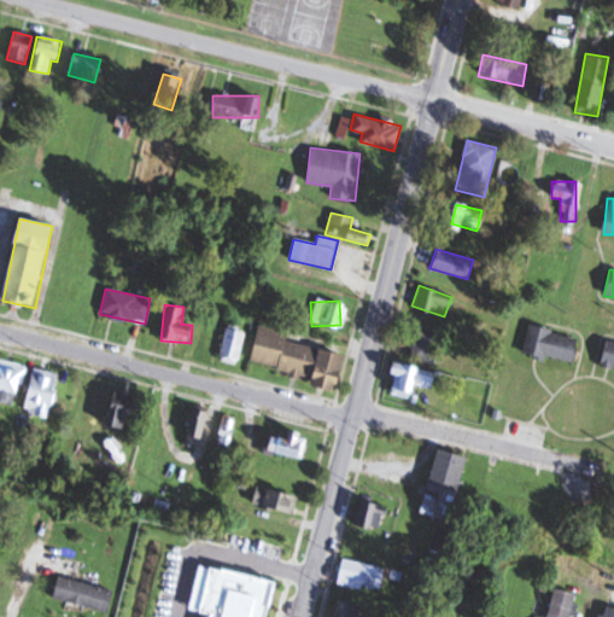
[(244,329),(223,325),(216,360),(237,365),(244,329)]
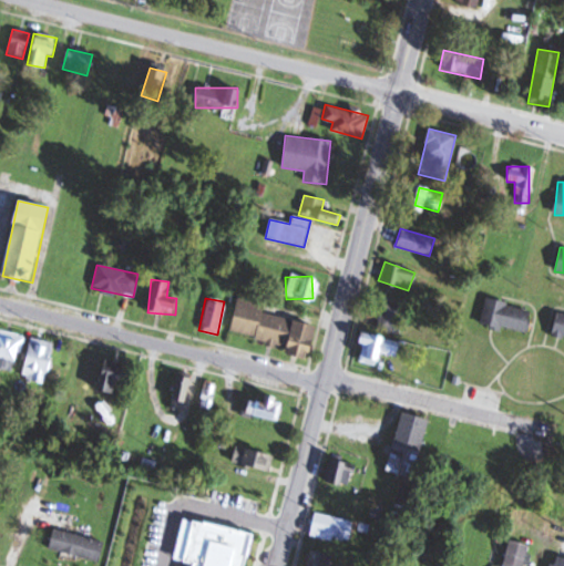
[(317,326),(262,314),(264,305),(236,298),(227,336),(310,356),(317,326)]
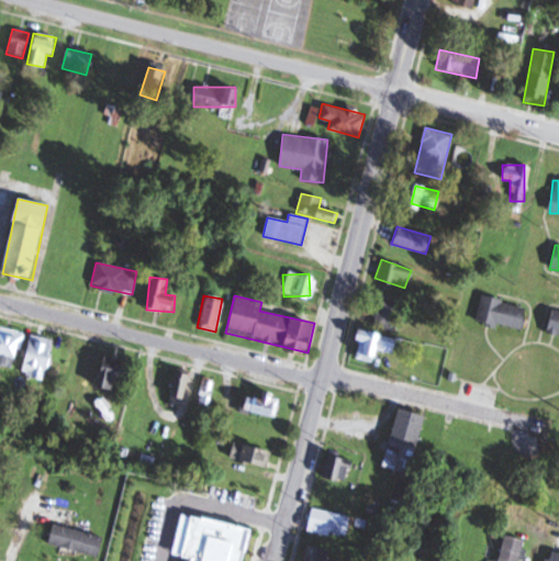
[(476,322),(522,329),(526,305),(479,298),(476,322)]
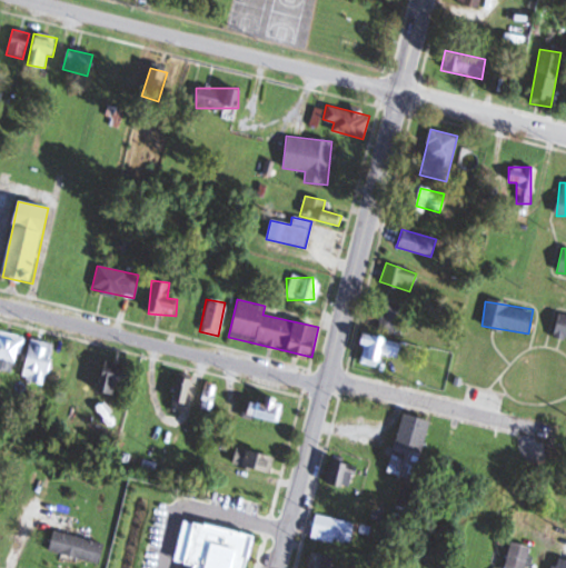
[(399,320),(407,322),(409,310),(380,306),(377,330),(397,334),(399,320)]
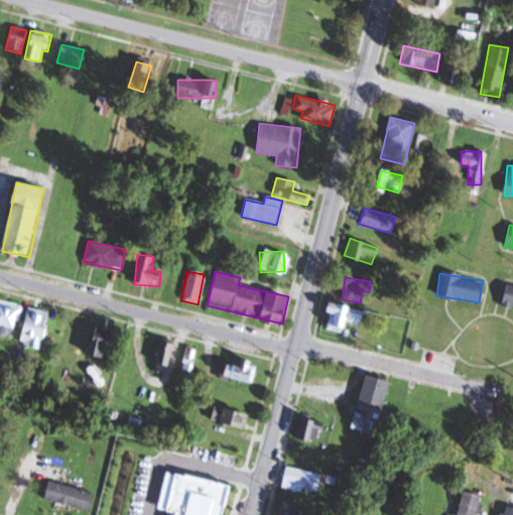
[(512,287),(504,287),(502,308),(512,308),(512,287)]
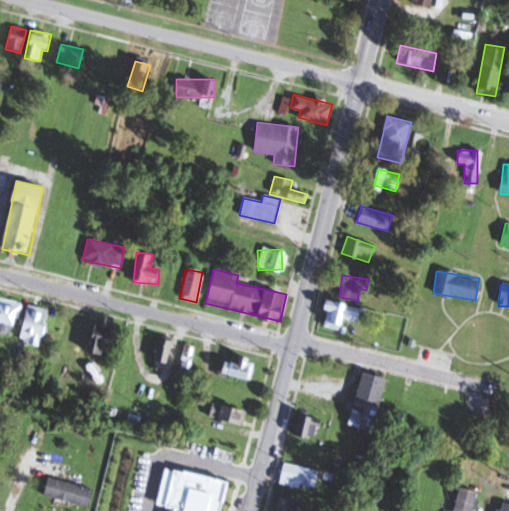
[(0,333),(9,335),(19,303),(0,297),(0,333)]
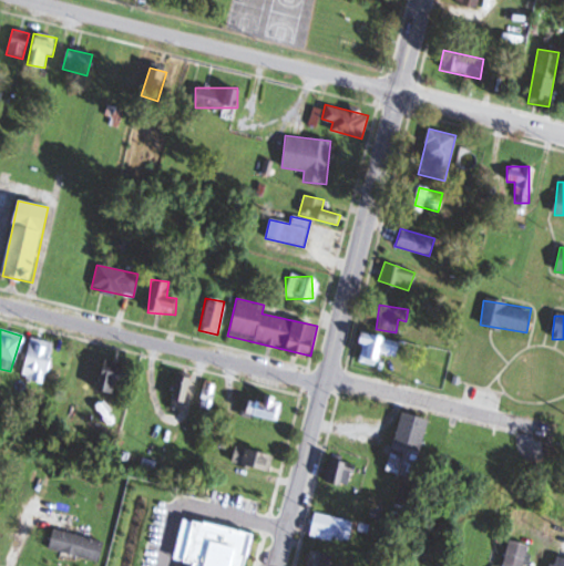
[(393,357),(398,342),(363,332),(356,360),(376,367),(380,353),(393,357)]
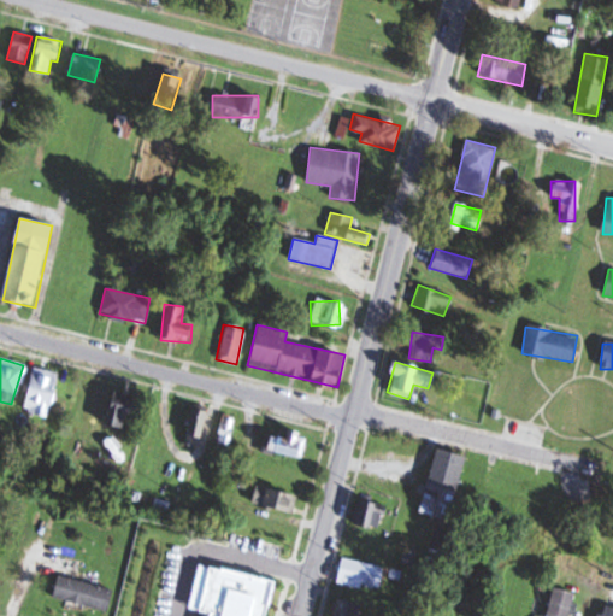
[(48,417),(59,373),(33,365),(22,411),(48,417)]
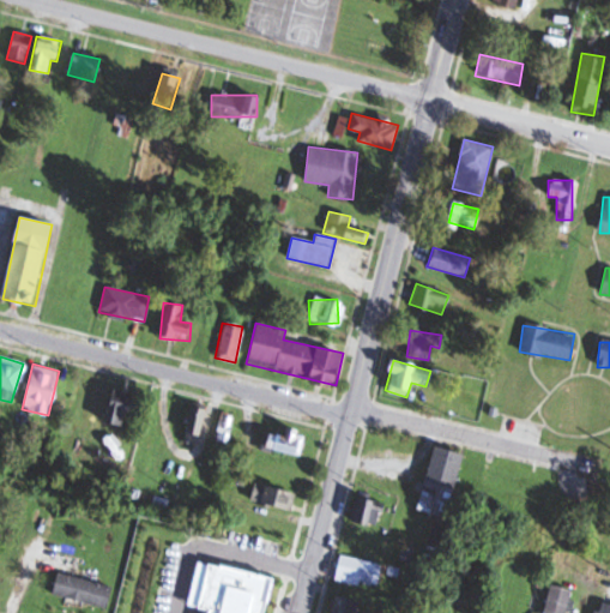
[(126,410),(134,413),(140,395),(115,388),(104,421),(121,426),(126,410)]
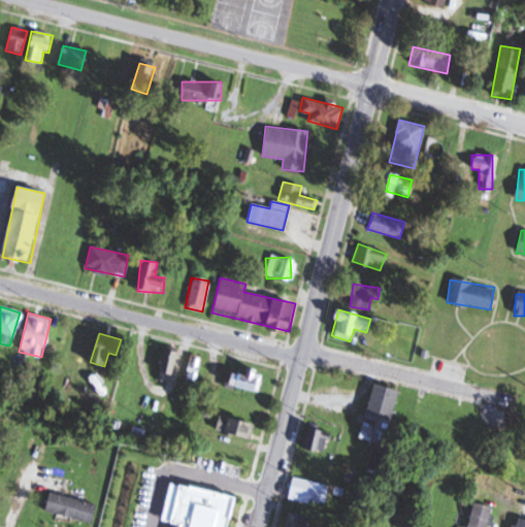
[(177,352),(165,348),(156,380),(168,384),(177,352)]
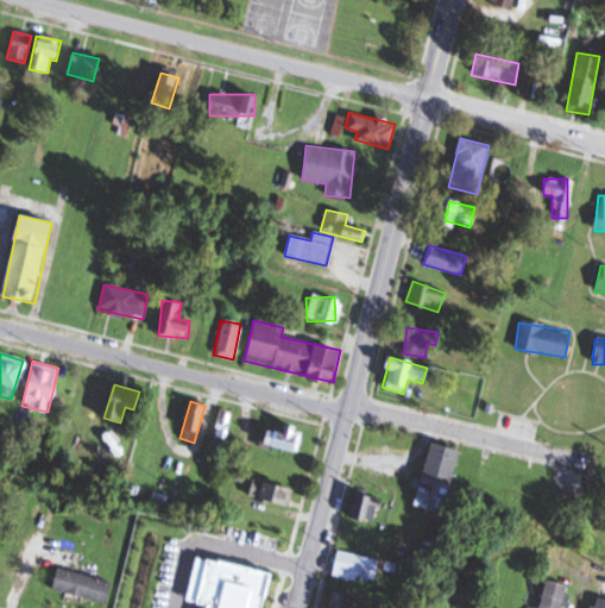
[(212,438),(225,440),(228,411),(215,409),(212,438)]
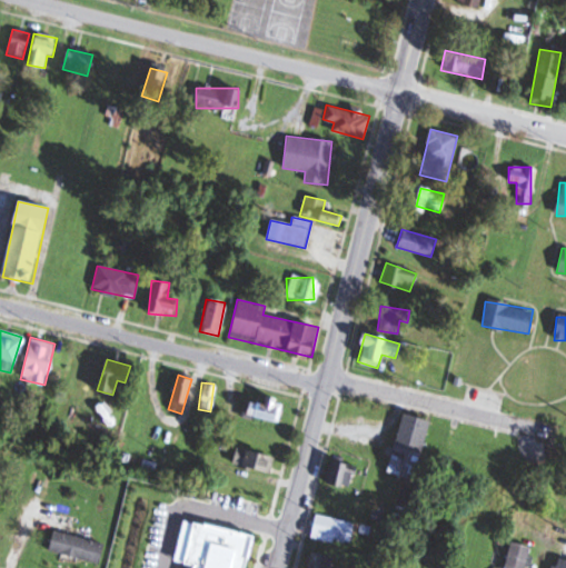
[(278,421),(281,398),(265,395),(264,404),(245,400),(242,415),(278,421)]
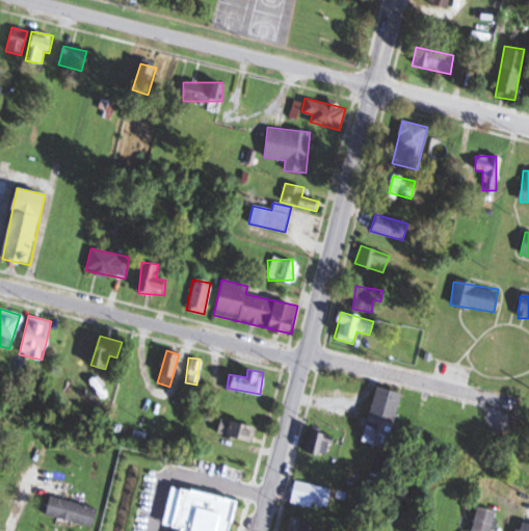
[(400,392),(375,385),(361,441),(376,445),(369,473),(378,475),(400,392)]
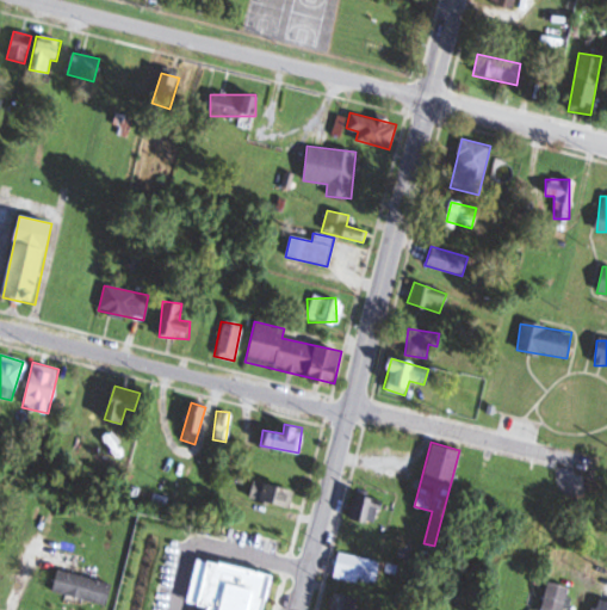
[(292,490),(253,479),(248,498),(287,509),(292,490)]
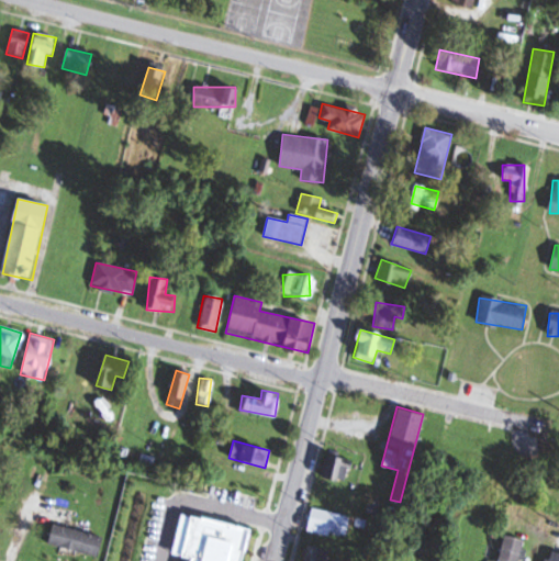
[(351,459),(326,452),(321,475),(346,481),(351,459)]
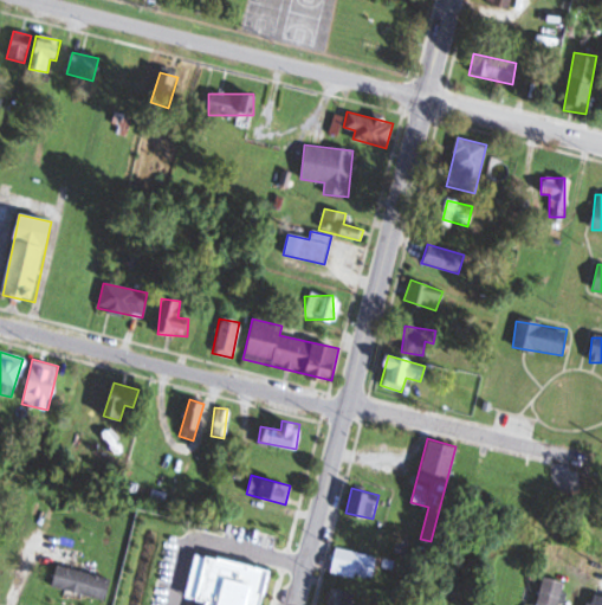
[(373,577),(375,553),(331,549),(329,573),(373,577)]
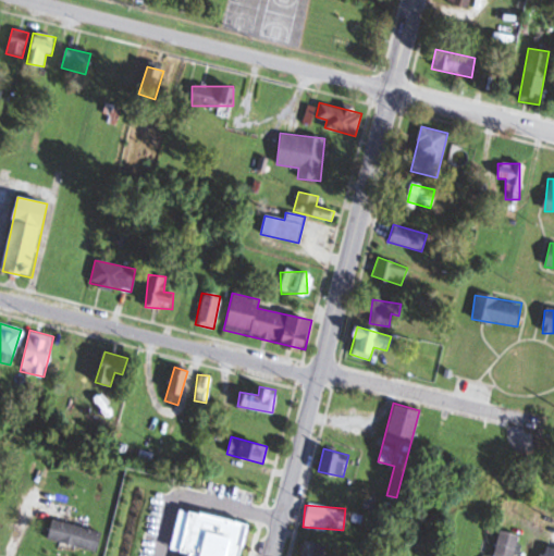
[(96,550),(101,530),(50,519),(46,539),(96,550)]
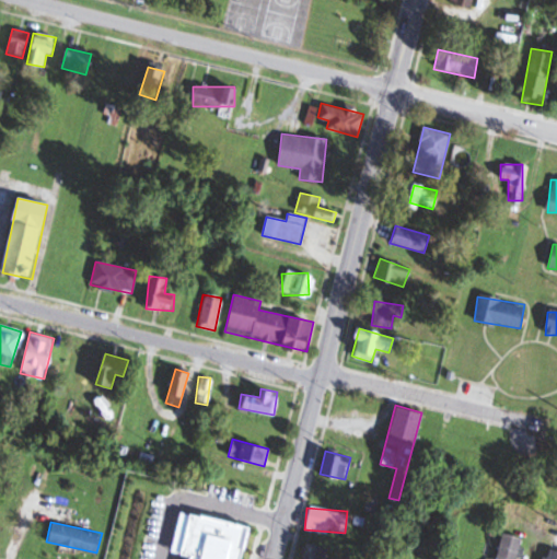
[(518,558),(519,535),(498,533),(496,558),(518,558)]
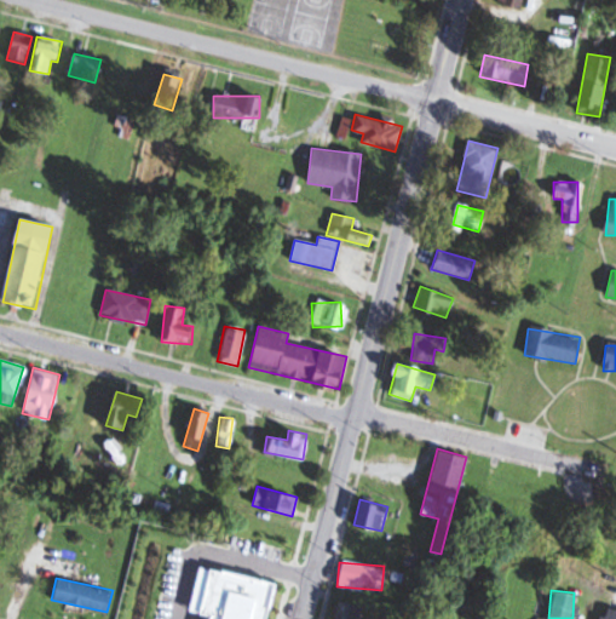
[(144,618),(167,618),(173,599),(151,592),(144,618)]
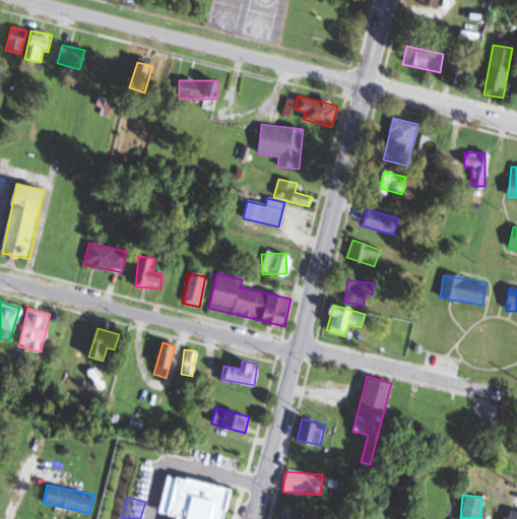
[(194,507),(211,510),(213,499),(195,497),(194,507)]
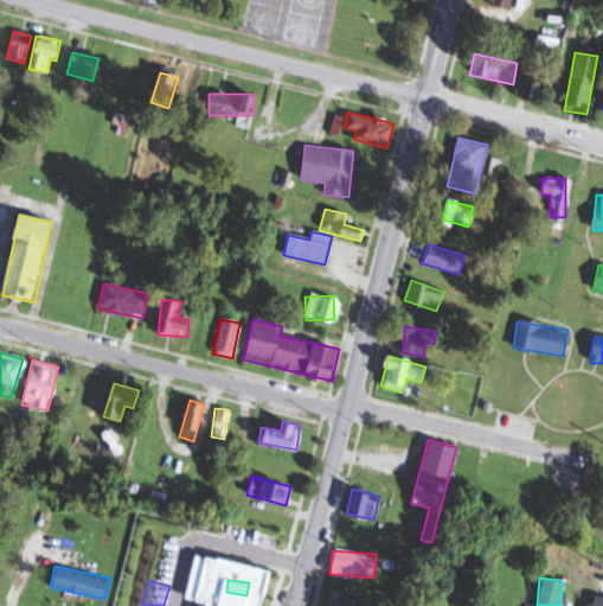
[(352,605),(350,588),(324,592),(325,605),(352,605)]
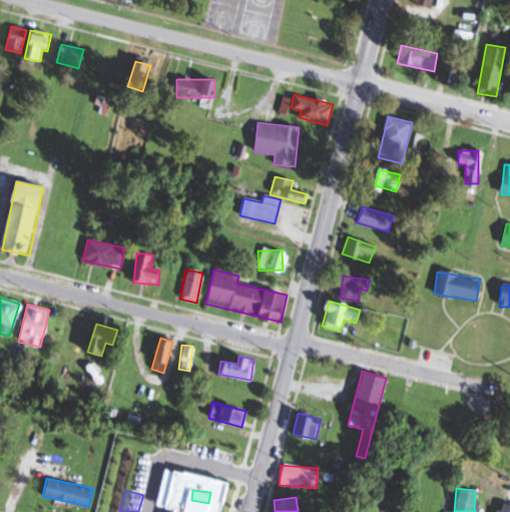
[(509,511),(509,503),(500,502),(498,511),(509,511)]
